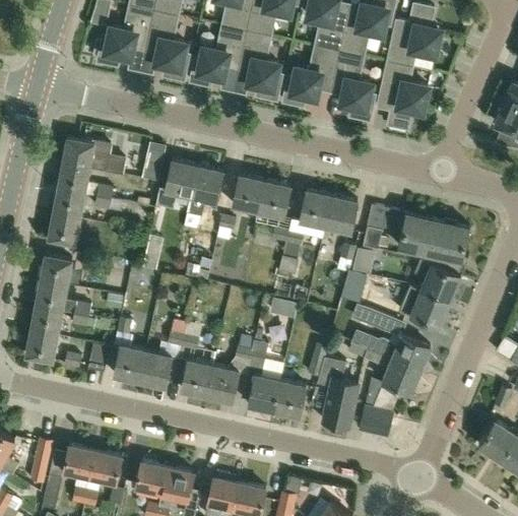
[(152,9),(153,0),(129,0),(129,4),(152,9)]
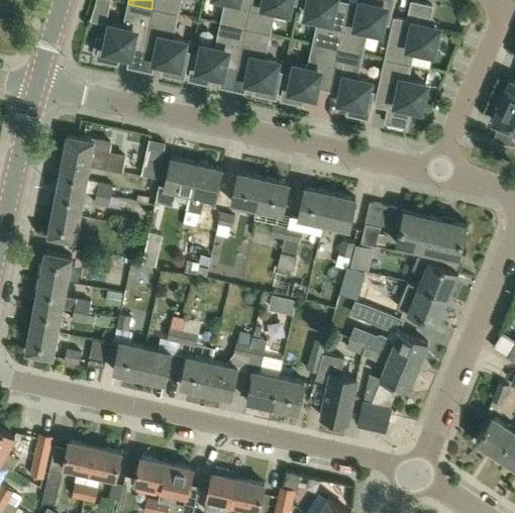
[(152,0),(151,9),(176,15),(179,0),(152,0)]
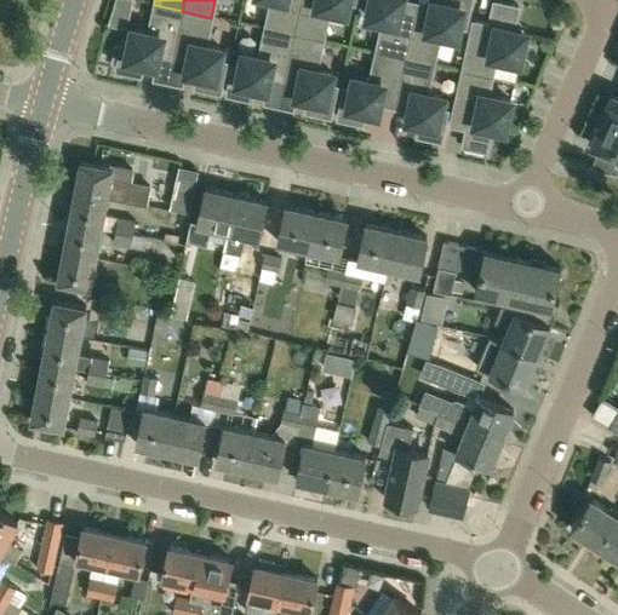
[(292,35),(299,0),(269,0),(263,29),(292,35)]
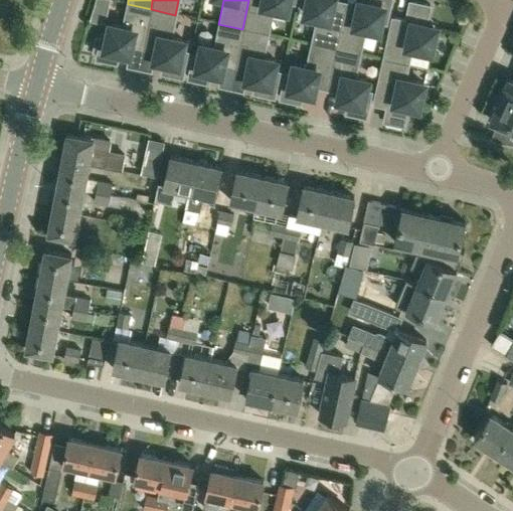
[(248,0),(242,29),(267,35),(272,10),(285,13),(287,4),(293,5),(294,0),(248,0)]
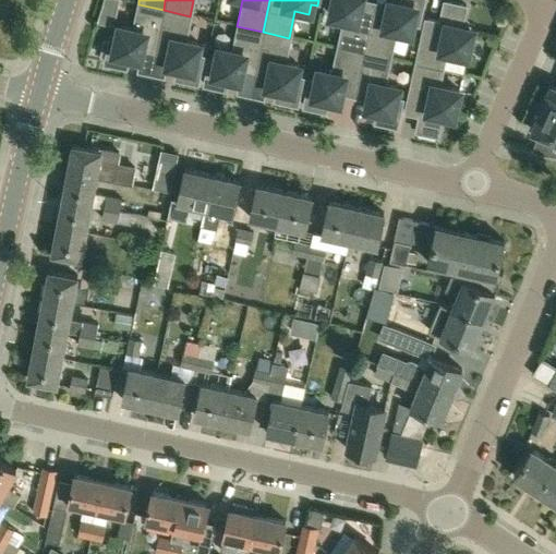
[(372,10),(360,7),(361,2),(351,0),(327,0),(326,7),(331,8),(329,19),(343,22),(337,49),(362,55),(372,10)]
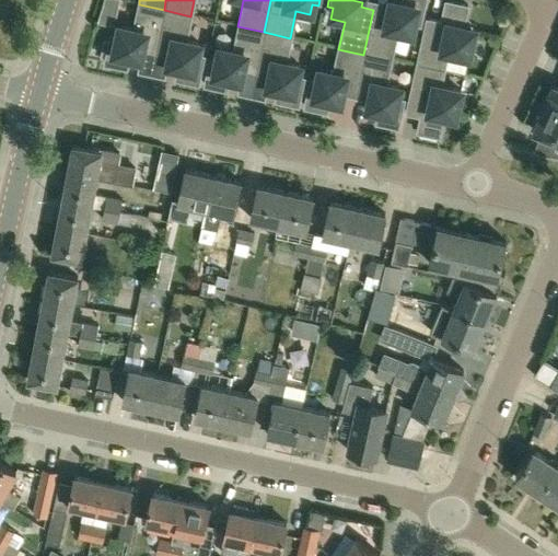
[(390,9),(388,13),(373,10),(363,55),(391,60),(397,34),(411,37),(414,26),(420,29),(426,0),(425,0),(403,0),(400,11),(390,9)]
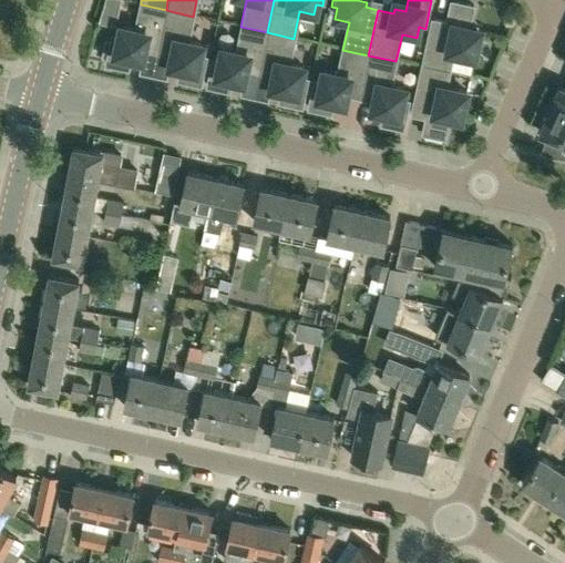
[(111,38),(110,43),(104,42),(101,58),(106,59),(105,67),(126,71),(130,60),(141,62),(143,52),(156,55),(166,10),(141,4),(134,32),(120,29),(117,40),(111,38)]
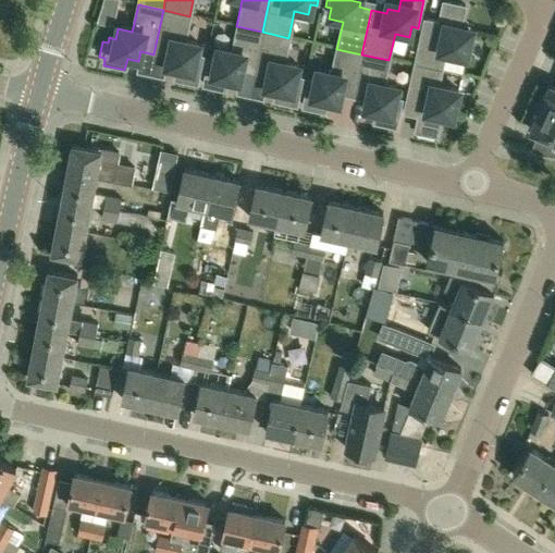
[(423,22),(414,65),(441,72),(444,54),(465,59),(470,33),(459,31),(464,9),(442,4),(438,25),(423,22)]
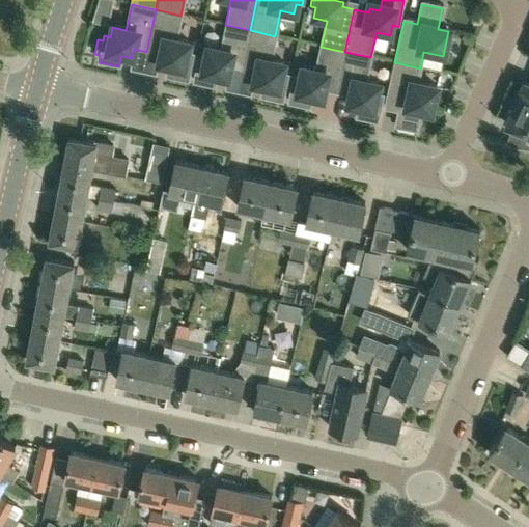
[(156,9),(146,52),(160,55),(158,63),(168,66),(166,77),(187,82),(192,55),(186,54),(188,45),(175,42),(181,16),(156,9)]
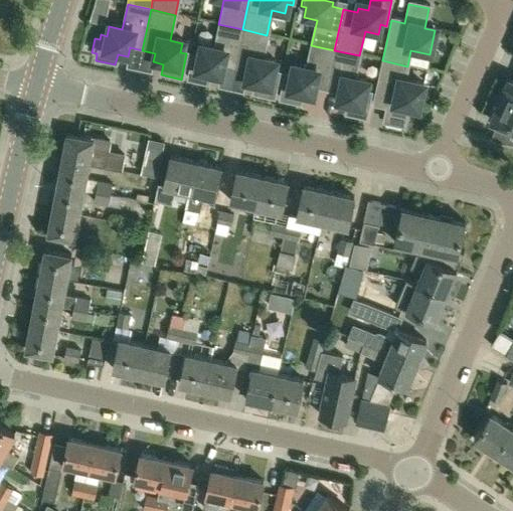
[(242,29),(218,24),(213,50),(200,47),(198,56),(192,55),(187,80),(207,86),(209,74),(219,76),(221,67),(233,70),(242,29)]
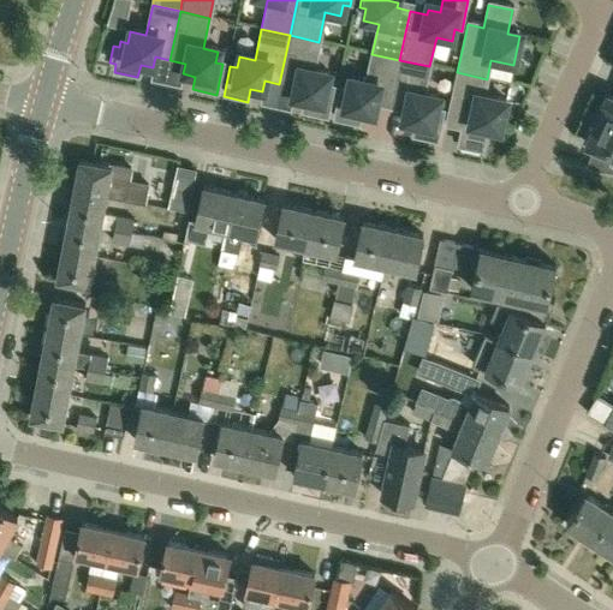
[(290,35),(279,84),(295,88),(292,99),(304,101),(302,113),(326,119),(332,88),(325,87),(328,76),(313,72),(319,42),(290,35)]
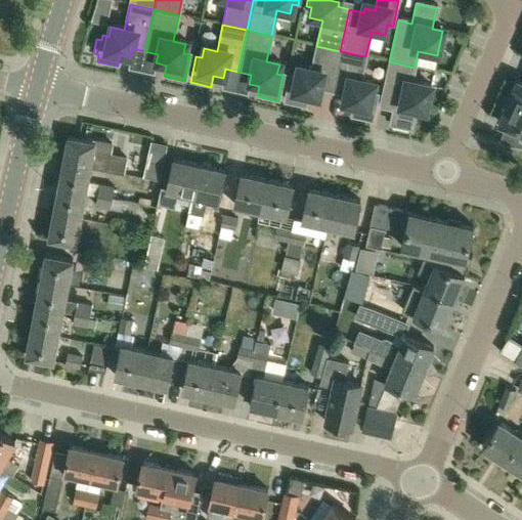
[(340,51),(316,46),(311,71),(298,68),(296,78),(290,76),(284,102),(304,106),(306,96),(317,98),(319,89),(331,92),(340,51)]
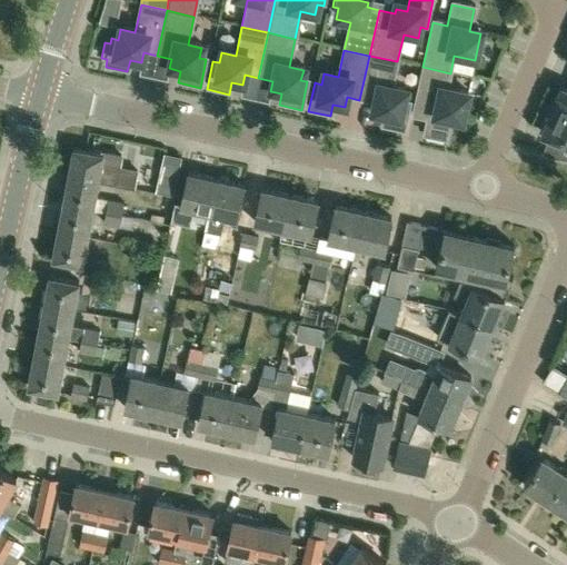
[(369,56),(359,100),(375,103),(372,114),(384,116),(380,128),(403,132),(409,105),(403,102),(405,92),(390,89),(397,61),(369,56)]
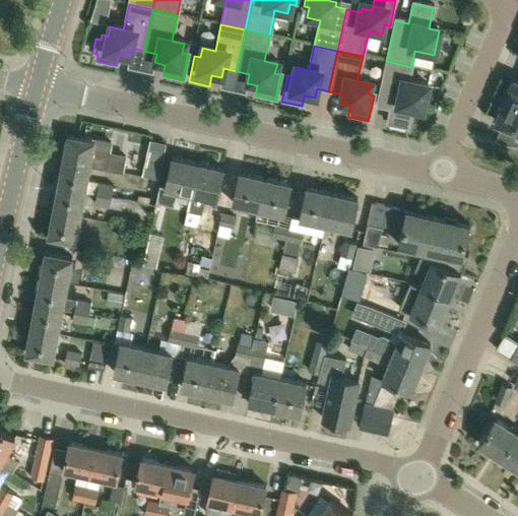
[(407,83),(411,67),(386,61),(376,108),(389,111),(386,125),(406,129),(410,110),(422,112),(427,87),(407,83)]
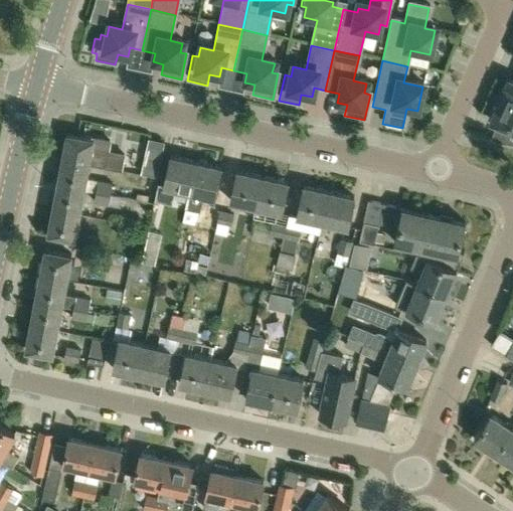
[(512,84),(507,82),(498,103),(512,109),(512,84)]
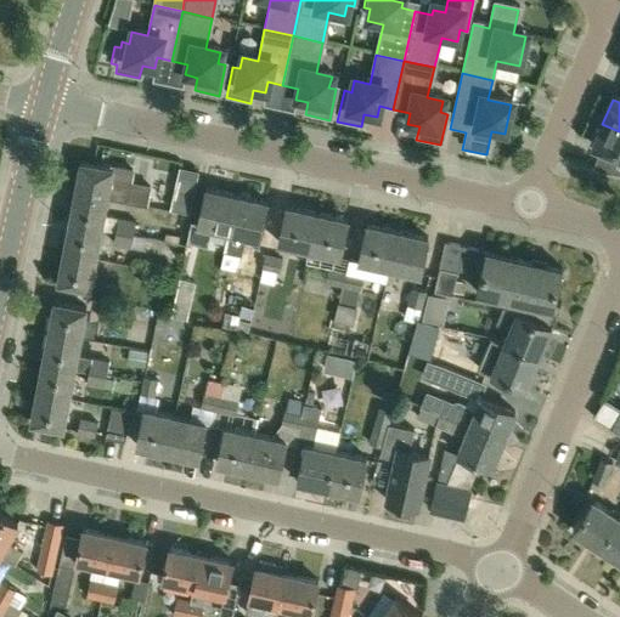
[(619,131),(602,124),(591,149),(619,162),(619,170),(618,177),(619,177),(619,131)]
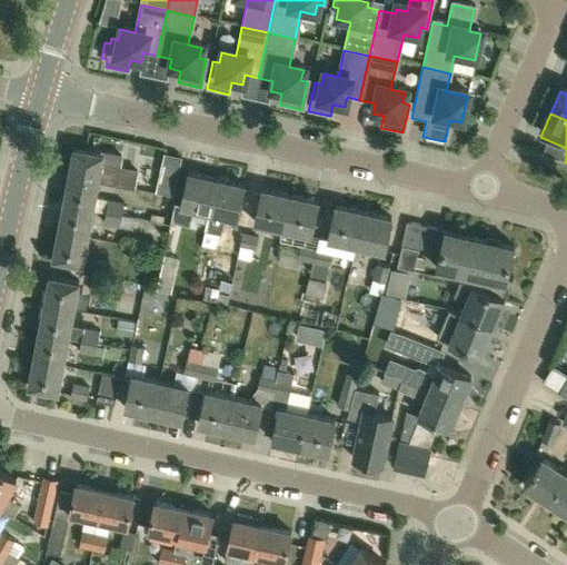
[(71,151),(67,178),(96,184),(98,171),(112,175),(112,172),(128,177),(131,164),(116,159),(71,151)]
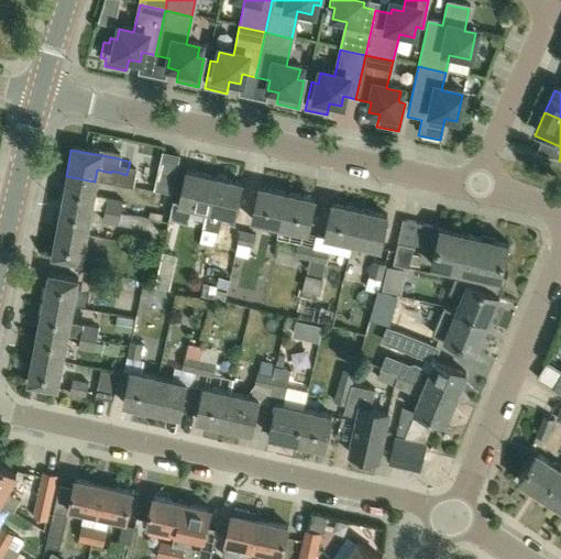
[(185,228),(200,231),(212,179),(184,173),(177,205),(172,204),(165,233),(183,238),(185,228)]
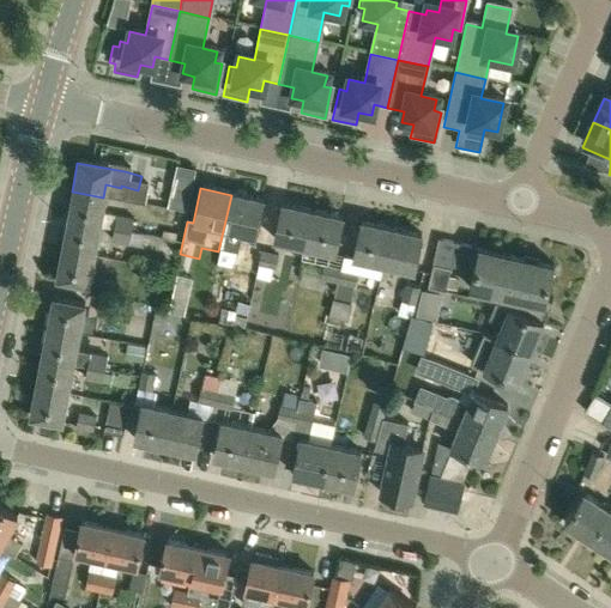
[(188,194),(170,190),(165,208),(185,213),(188,194)]
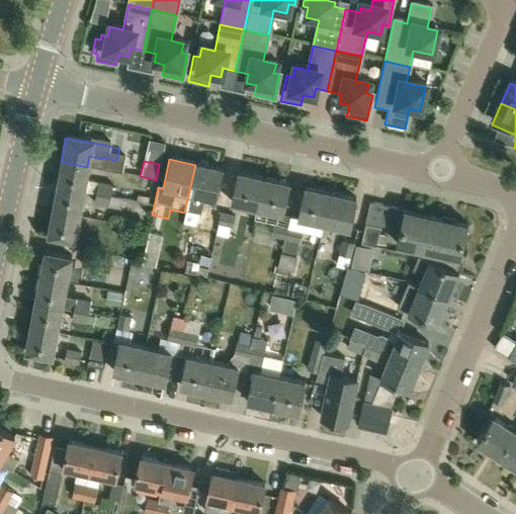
[(85,183),(87,167),(61,162),(56,187),(83,192),(85,183)]
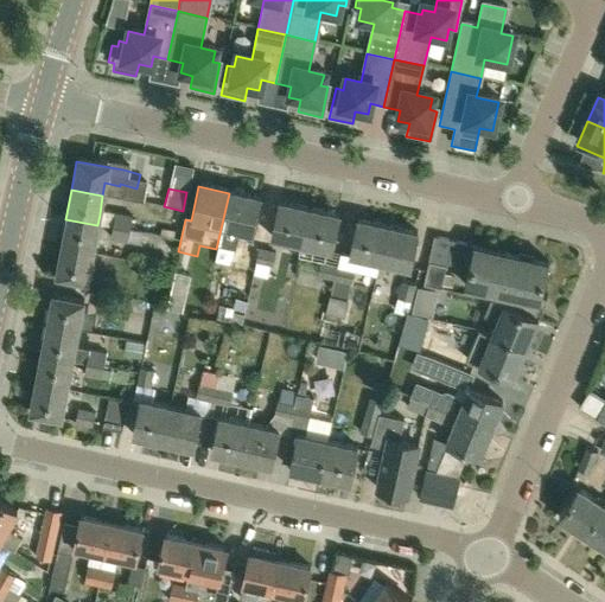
[(259,200),(229,193),(216,249),(234,253),(239,232),(250,236),(259,200)]
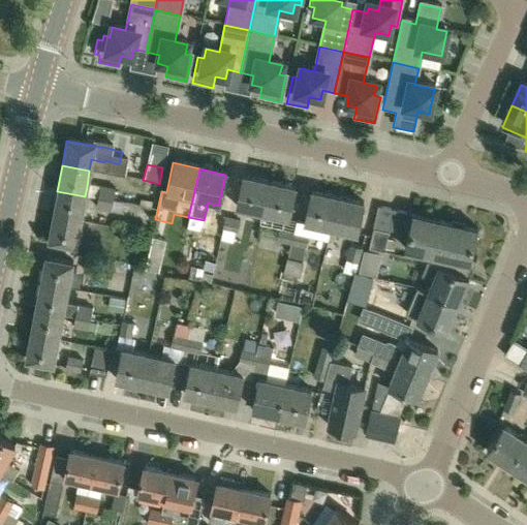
[(235,209),(260,215),(268,183),(242,178),(235,209)]
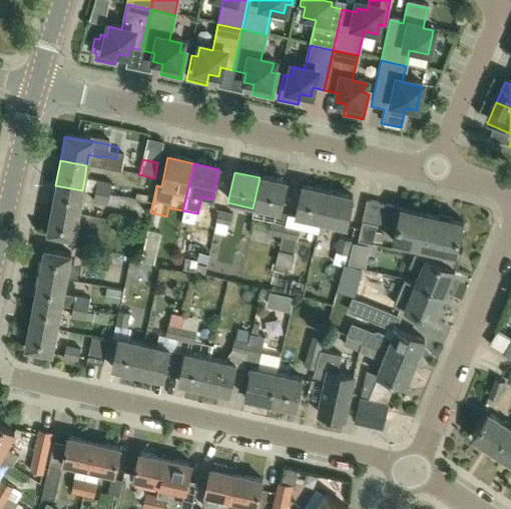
[(285,183),(260,177),(252,208),(278,213),(285,183)]
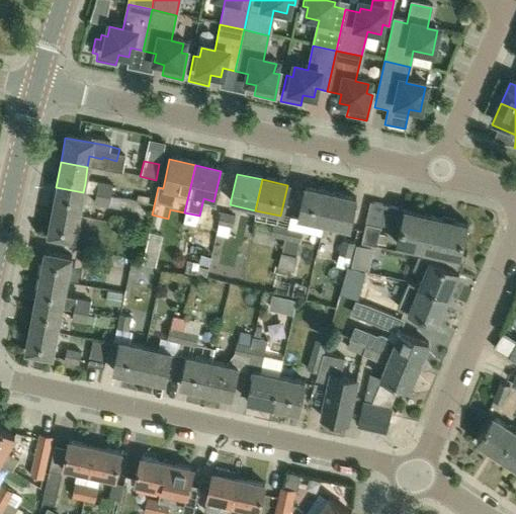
[(97,185),(95,196),(109,198),(111,187),(97,185)]
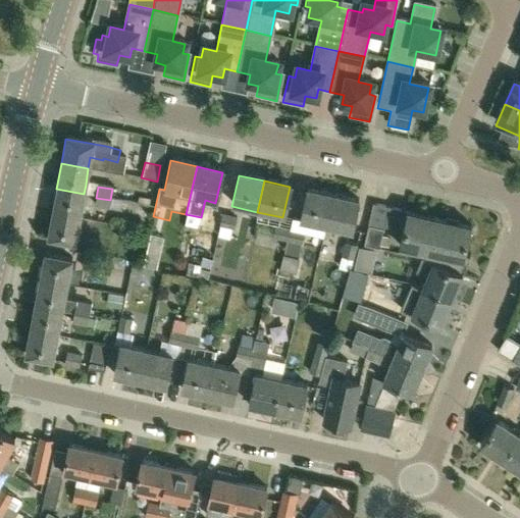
[(79,219),(84,196),(84,194),(56,189),(51,214),(79,219)]
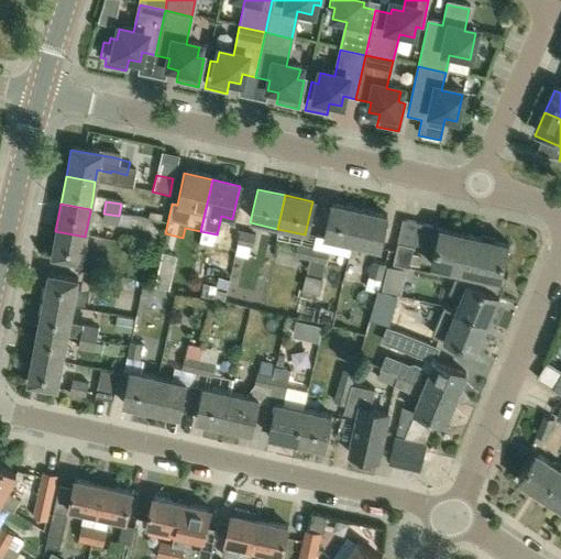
[(350,244),(358,211),(330,205),(322,239),(350,244)]
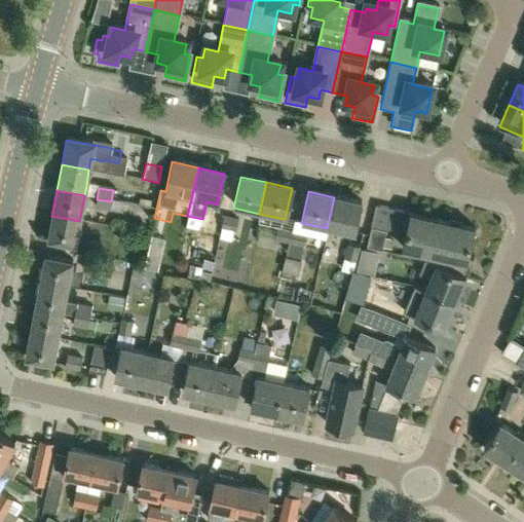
[(360,203),(334,197),(327,228),(352,234),(360,203)]
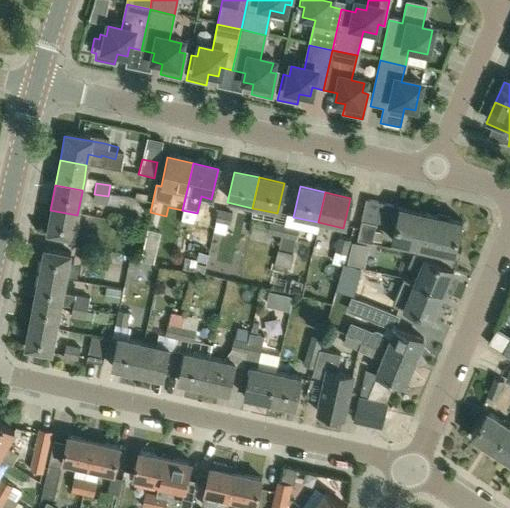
[(108,196),(94,194),(92,205),(106,207),(108,196)]
